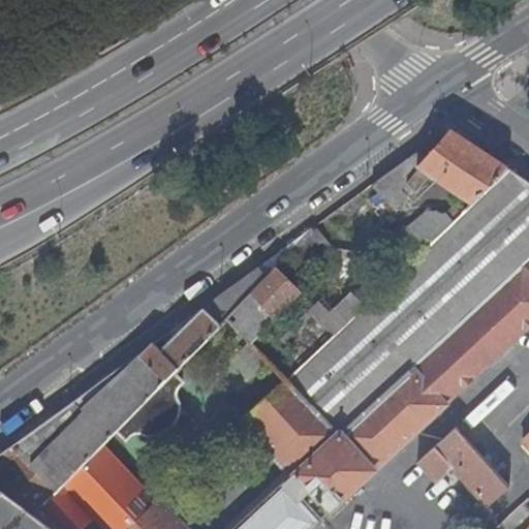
[(507,167),(450,129),(426,156),(419,151),(399,165),(410,176),(419,166),(472,200),(507,167)]
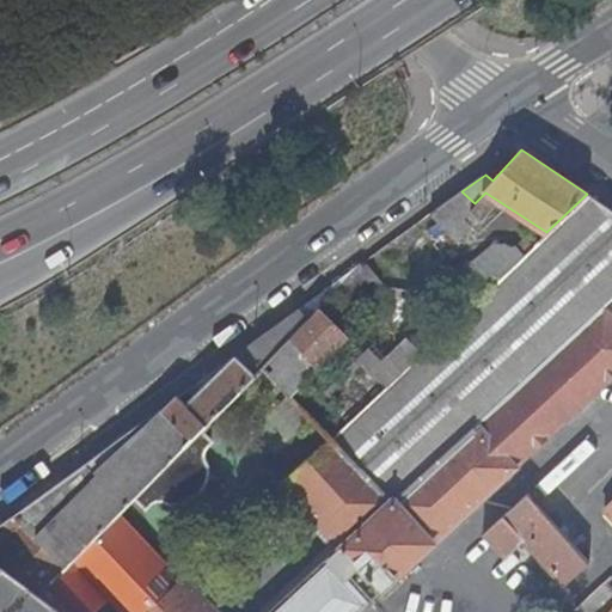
[(475,203),(461,191),(403,234),(424,255),(448,231),(453,237),(467,222),(461,216),(475,203)]
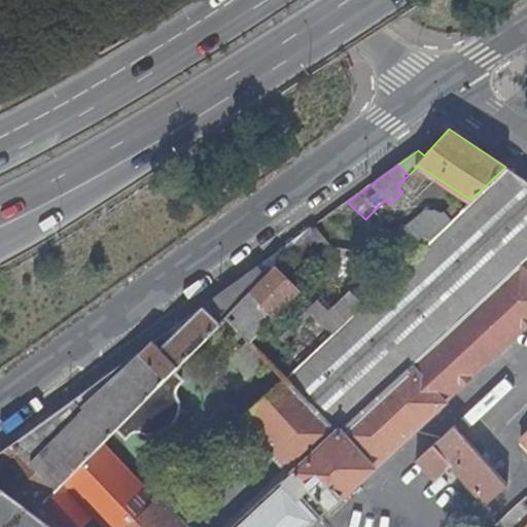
[(526,256),(526,180),(505,167),(470,200),(460,211),(451,219),(286,377),(340,433),(526,256)]
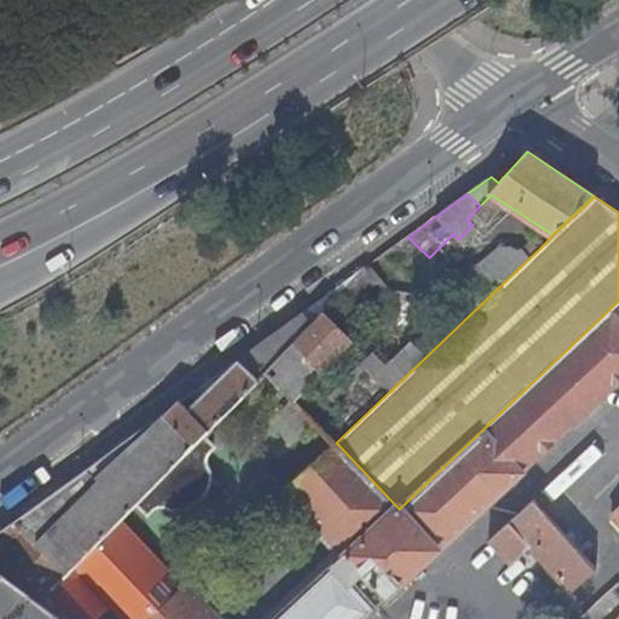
[(530,258),(541,248),(532,239),(522,249),(530,258)]
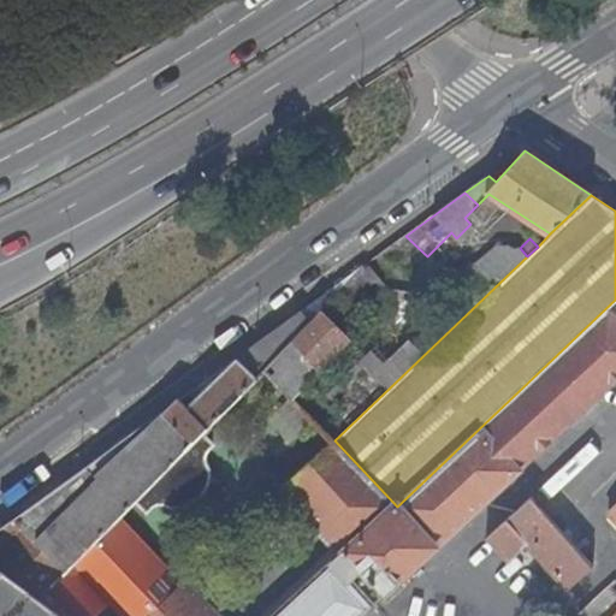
[(218,445),(205,432),(266,369),(323,312),(335,300),(329,291),(235,360),(188,409),(179,401),(164,416),(164,415),(150,421),(0,529),(0,568),(41,599),(61,578),(73,566),(101,537),(134,504),(147,517),(163,501),(173,505),(184,505),(193,503),(200,498),(206,489),(208,480),(208,472),(203,460),(218,445)]
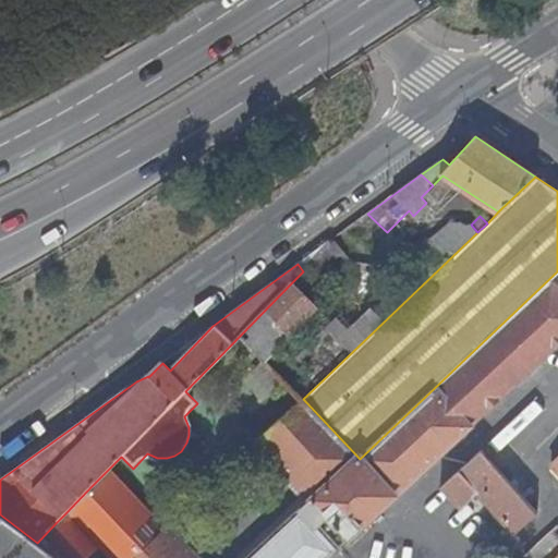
[(557,271),(360,459),(303,399),(302,398),(259,439),(314,500),(251,557),(195,557),(167,528),(147,547),(135,557),(326,557),(337,548),(335,545),(347,534),(349,537),(472,421),(557,340),(557,271)]
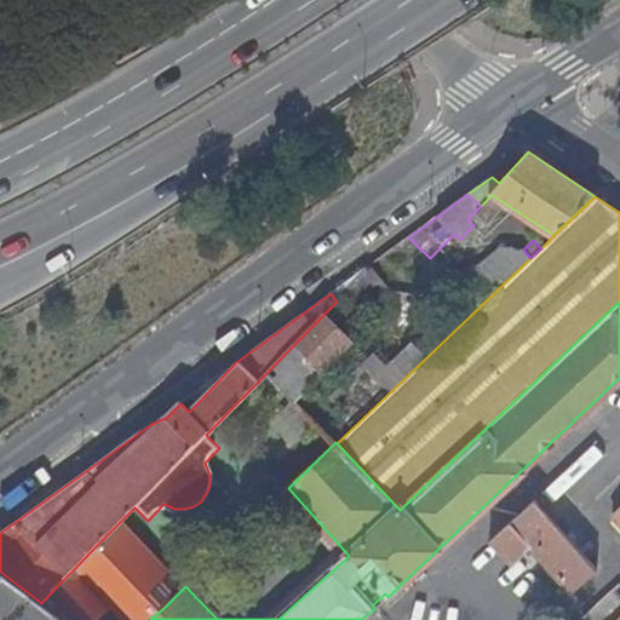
[(354,342),(325,314),(268,372),(290,395),(317,367),(323,372),(354,342)]
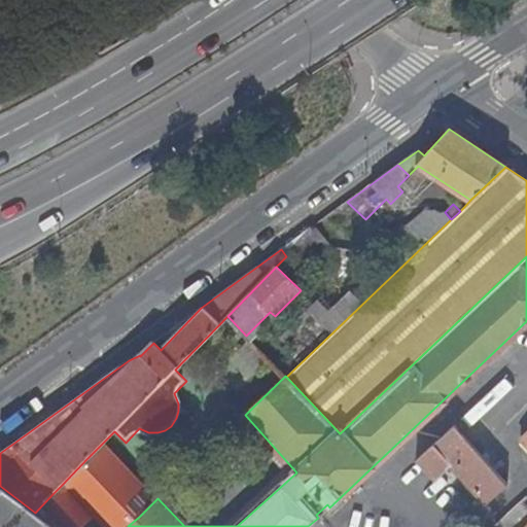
[(250,340),(275,316),(270,312),(246,336),(250,340)]
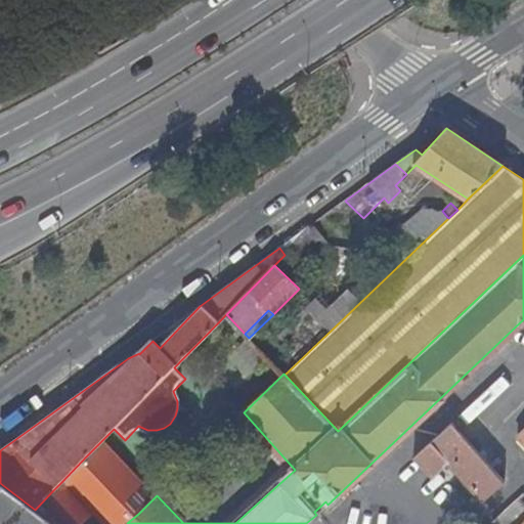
[(450,423),(412,457),(430,477),(447,461),(483,501),(504,482),(450,423)]
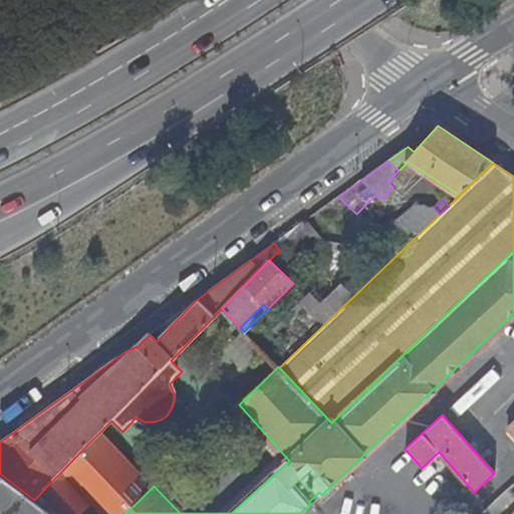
[(84,448),(61,472),(100,513),(124,513),(136,504),(84,448)]
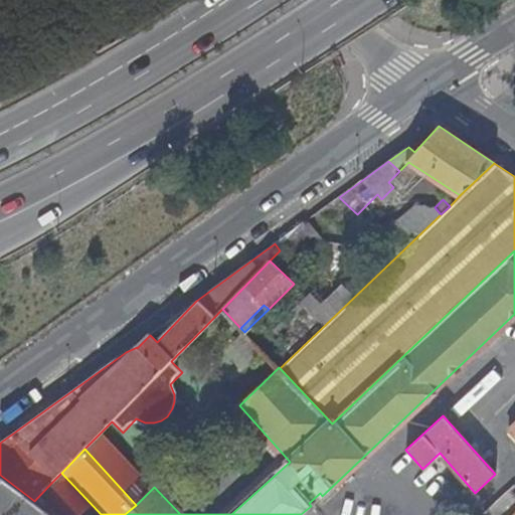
[(0,475),(0,514),(53,514),(52,514),(34,501),(0,475)]
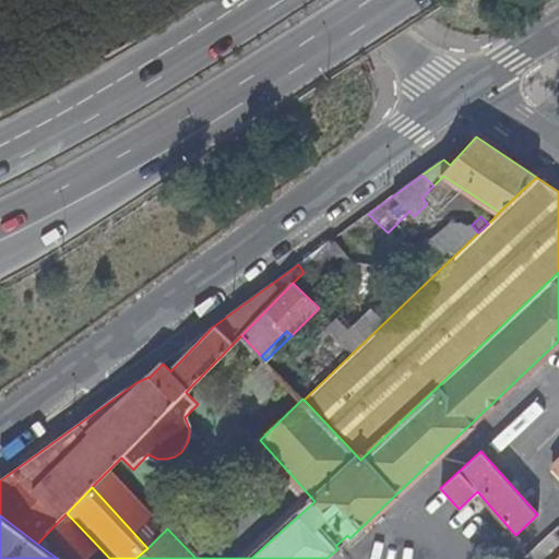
[(56,524),(37,544),(57,558),(66,546),(55,538),(58,531),(60,528),(56,524)]
